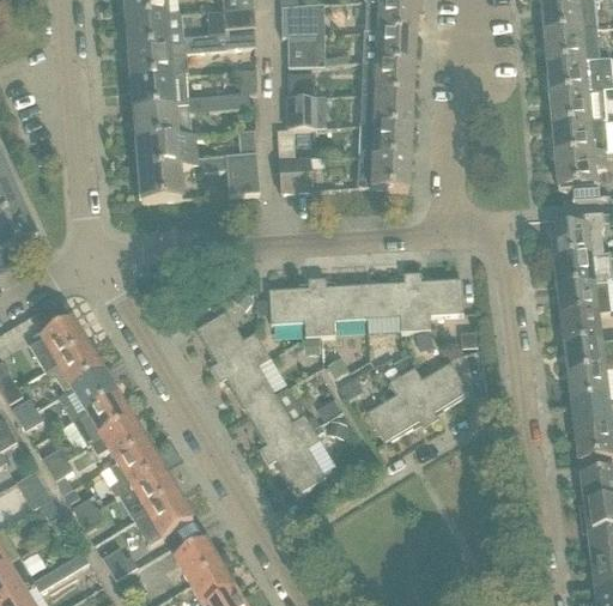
[(123,0),(125,18),(165,14),(164,0),(123,0)]
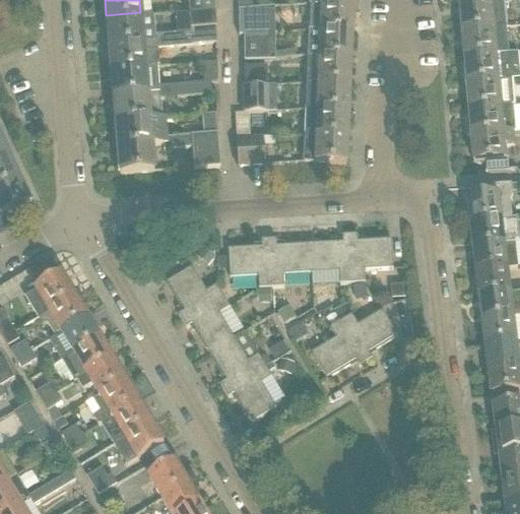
[(187,0),(188,8),(214,6),(213,0),(187,0)]
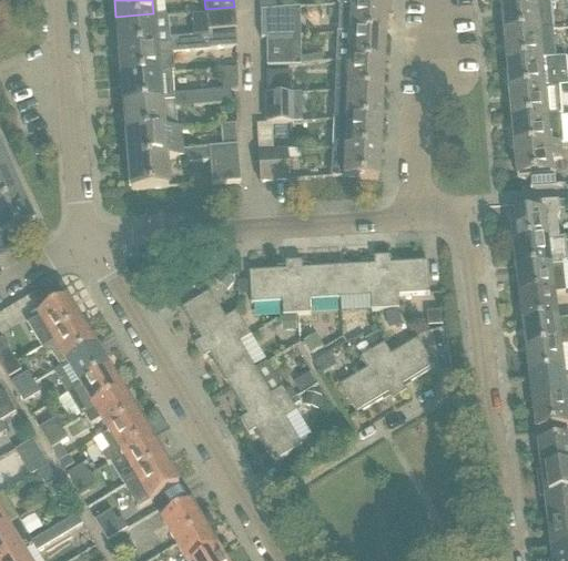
[(348,28),(384,30),(385,1),(362,0),(337,0),(336,28),(337,28),(348,28)]
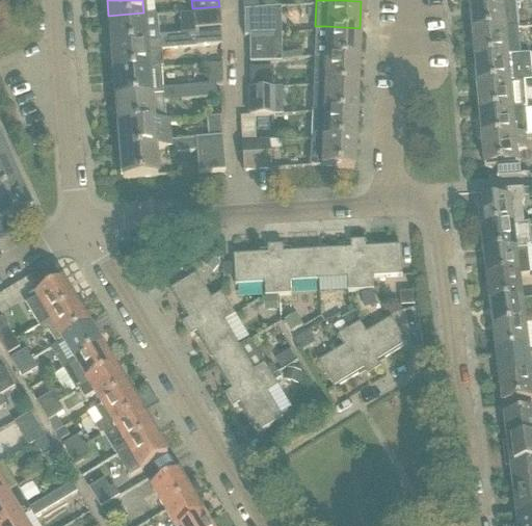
[(471,0),(473,27),(517,23),(515,0),(471,0)]
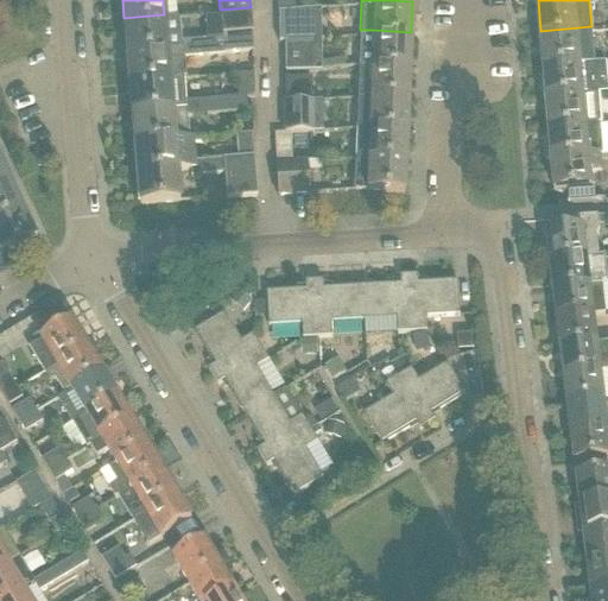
[(309,4),(296,5),(278,6),(278,36),(284,36),(310,35),(309,4)]
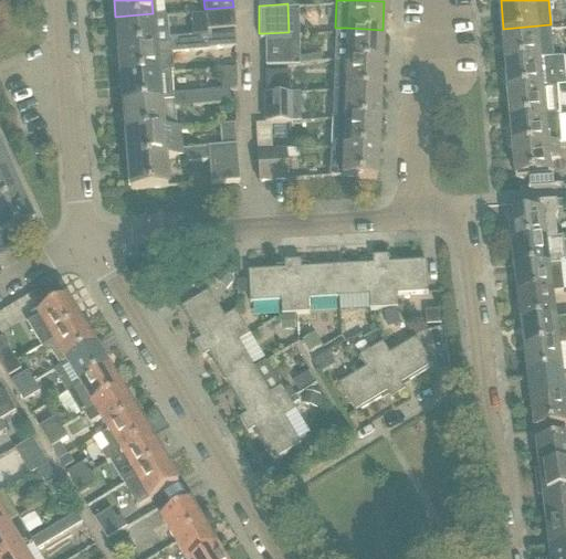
[(234,23),(233,7),(205,9),(206,25),(234,23)]
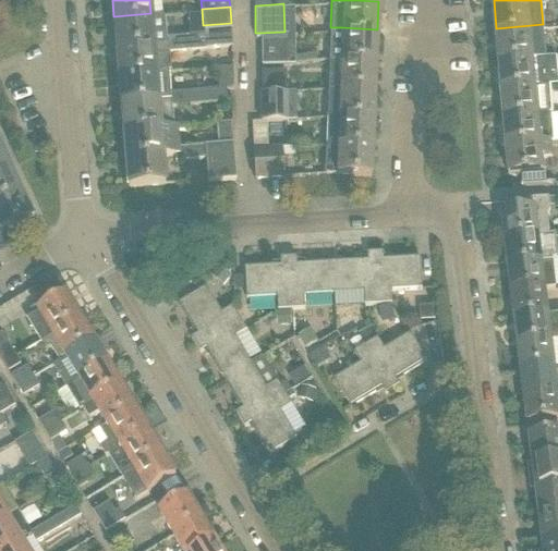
[(164,12),(150,13),(113,16),(116,44),(165,39),(166,46),(180,45),(179,32),(166,33),(164,12)]
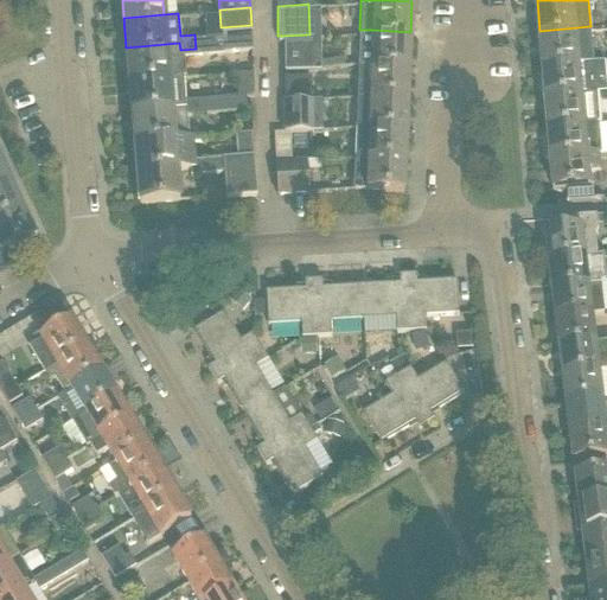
[(590,26),(540,31),(542,62),(593,57),(590,26)]
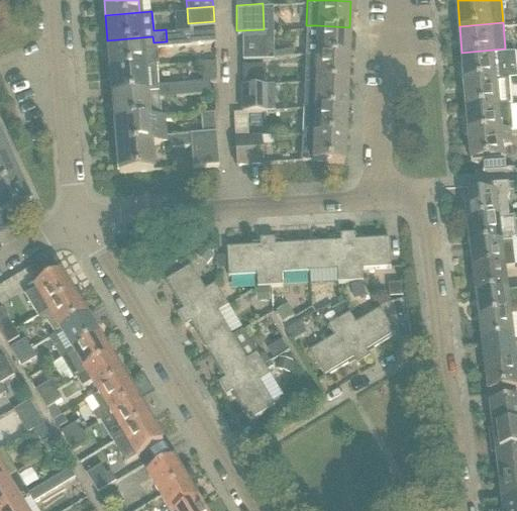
[(214,25),(166,29),(167,41),(214,37),(214,25)]
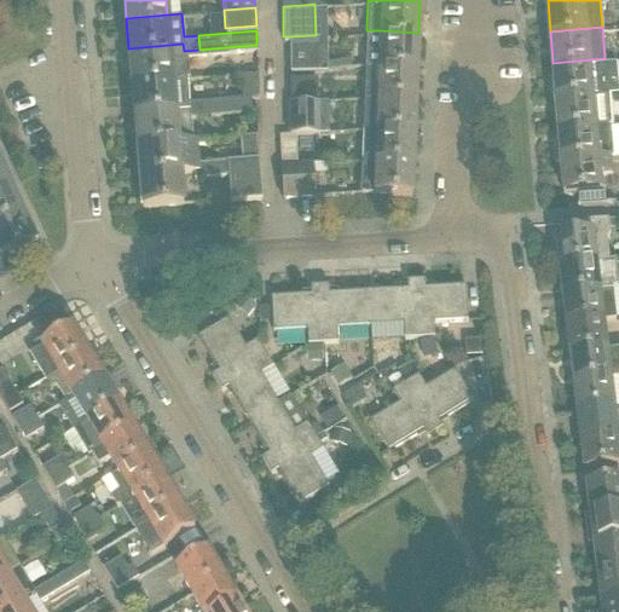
[(380,30),(368,30),(366,30),(365,62),(371,62),(417,64),(418,33),(380,30)]
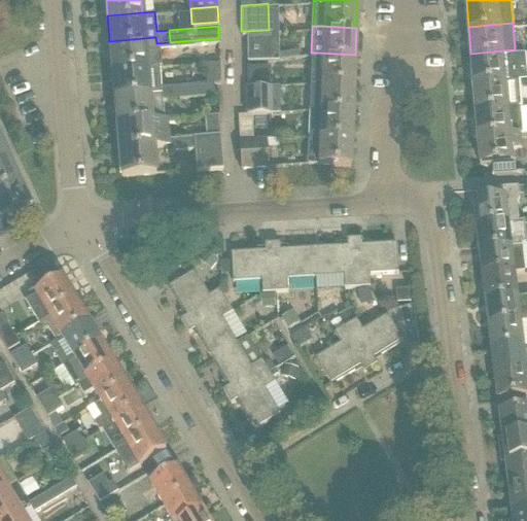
[(246,31),(246,50),(269,50),(269,30),(246,31)]
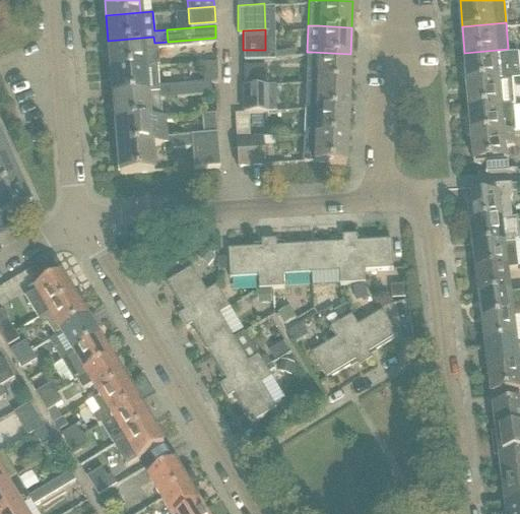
[(153,37),(108,41),(110,66),(144,63),(155,62),(158,62),(157,46),(154,47),(154,43),(153,37)]
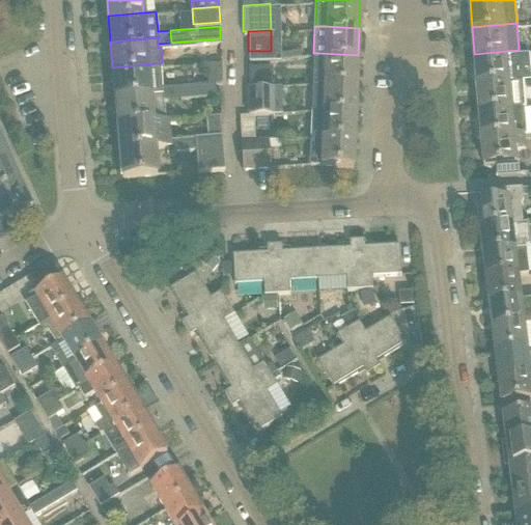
[(519,50),(474,54),(476,81),(523,77),(521,50),(519,50)]
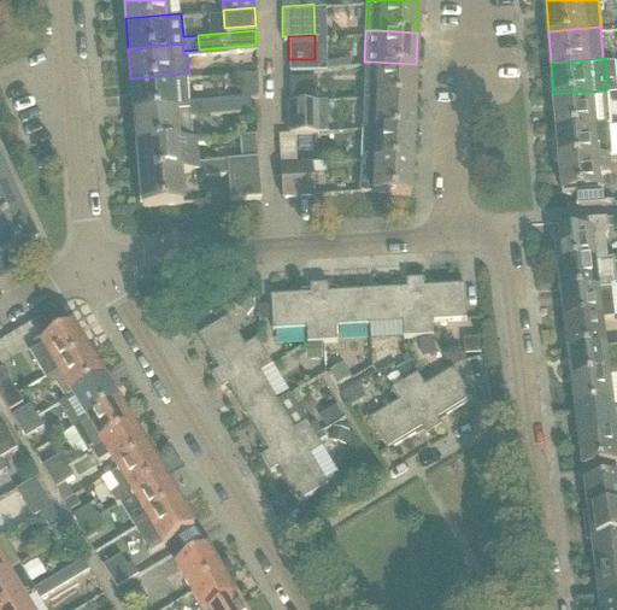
[(370,62),(364,62),(363,93),(376,94),(415,95),(416,64),(370,62)]
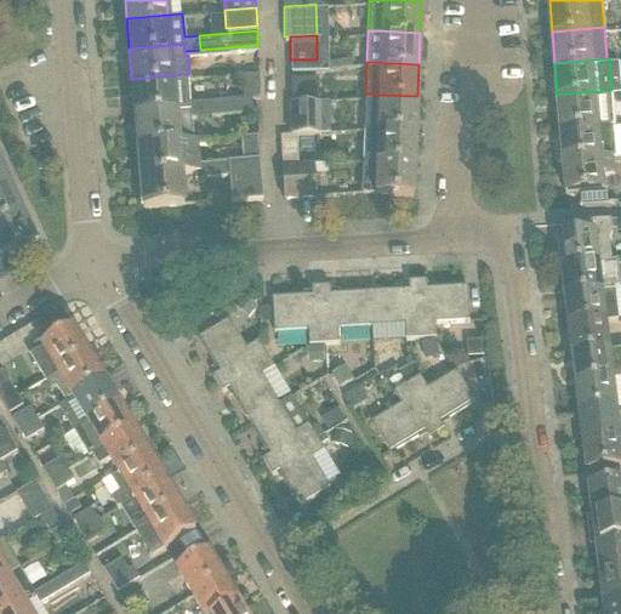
[(261,67),(243,68),(244,91),(262,90),(261,67)]
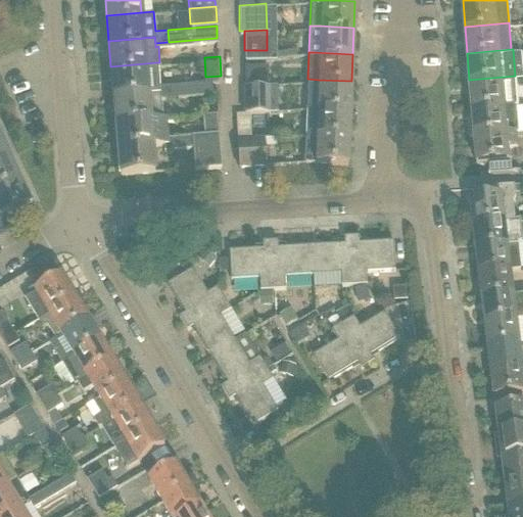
[(145,63),(110,66),(112,93),(158,89),(159,95),(173,94),(172,82),(158,83),(156,62),(145,63)]
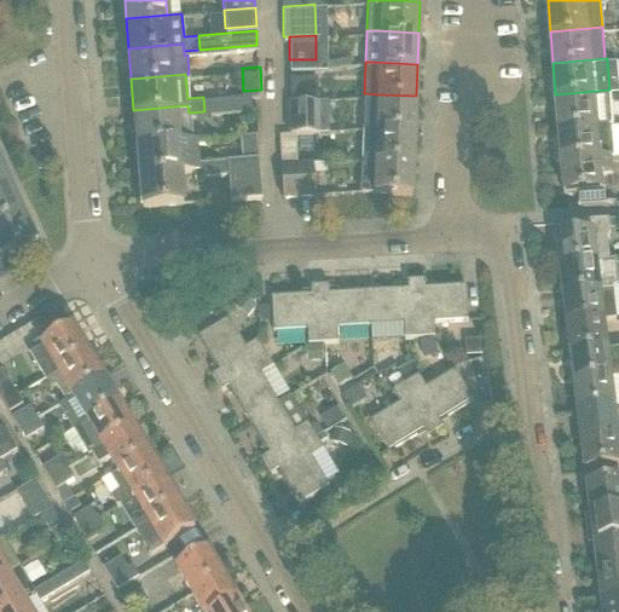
[(317,75),(289,75),(289,97),(317,97),(317,75)]
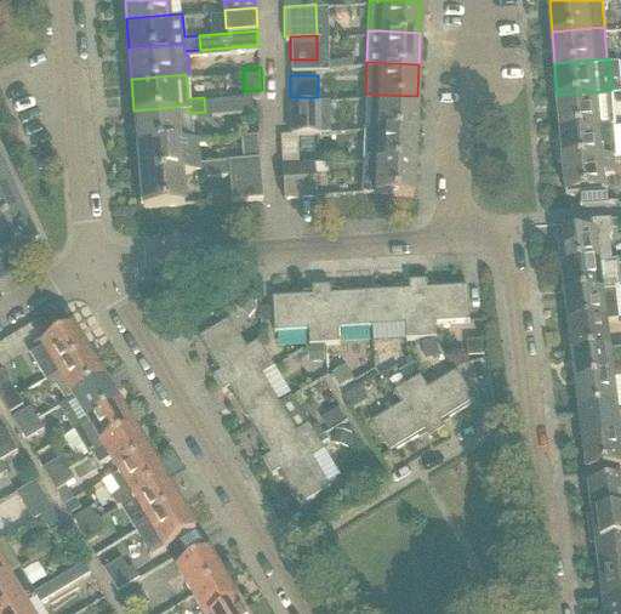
[(614,120),(611,90),(557,95),(560,126),(613,121),(613,120),(614,120)]
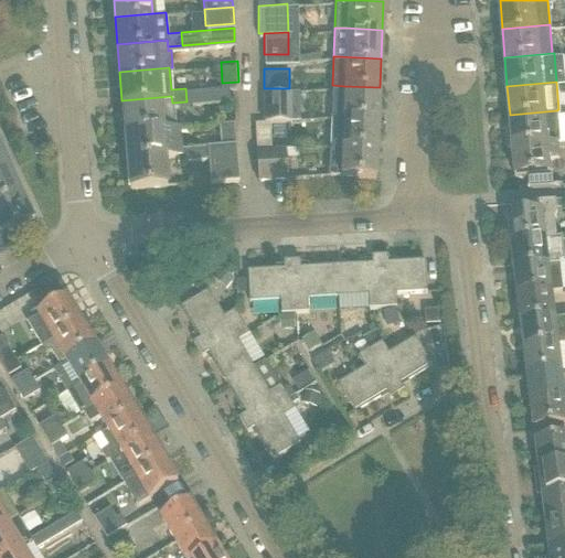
[(228,85),(211,86),(185,88),(187,102),(230,98),(228,85)]
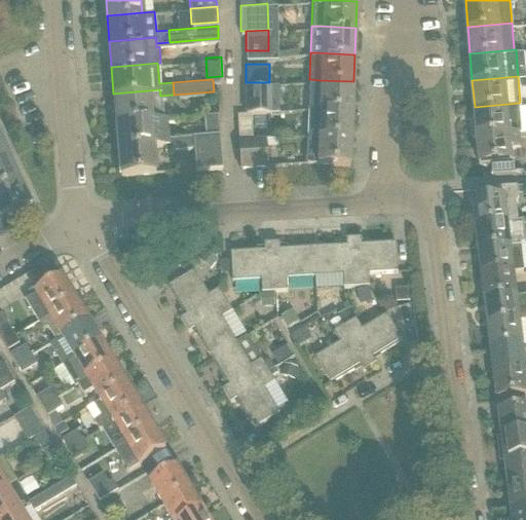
[(321,80),(309,79),(308,106),(352,107),(353,81),(321,80)]
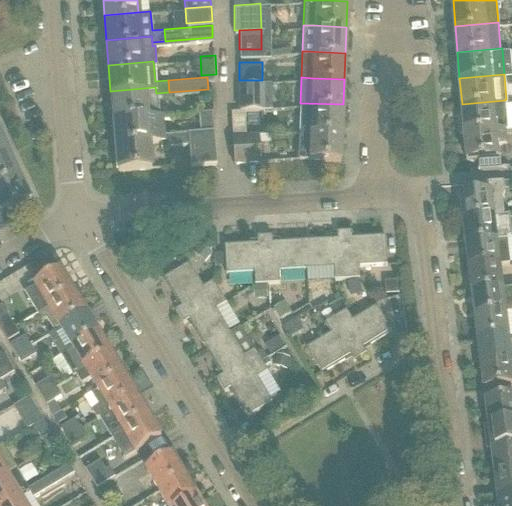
[(262,80),(239,80),(239,106),(262,106),(262,101),(262,80)]
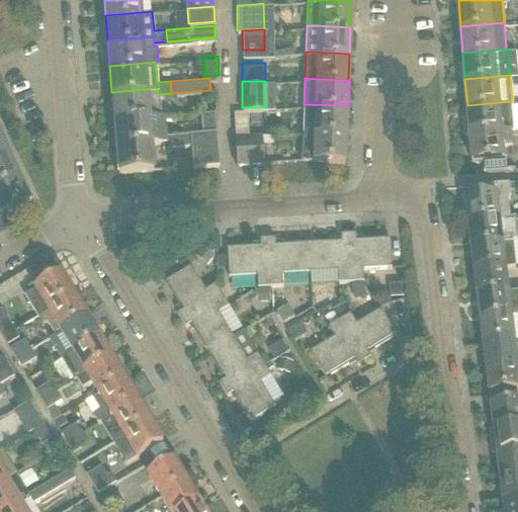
[(157,88),(111,92),(113,117),(160,113),(158,94),(157,88)]
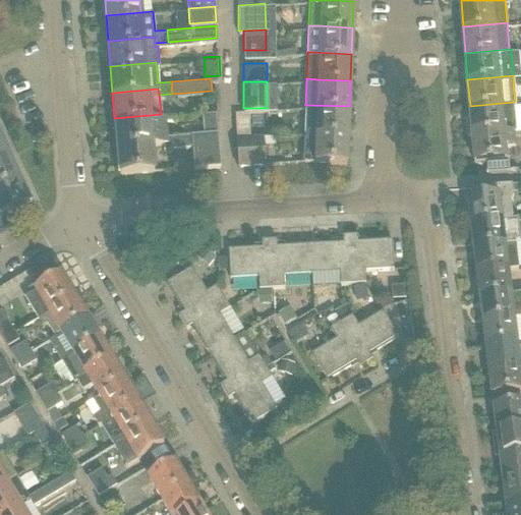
[(514,102),(470,106),(470,115),(466,115),(468,132),(472,131),(515,128),(514,102)]
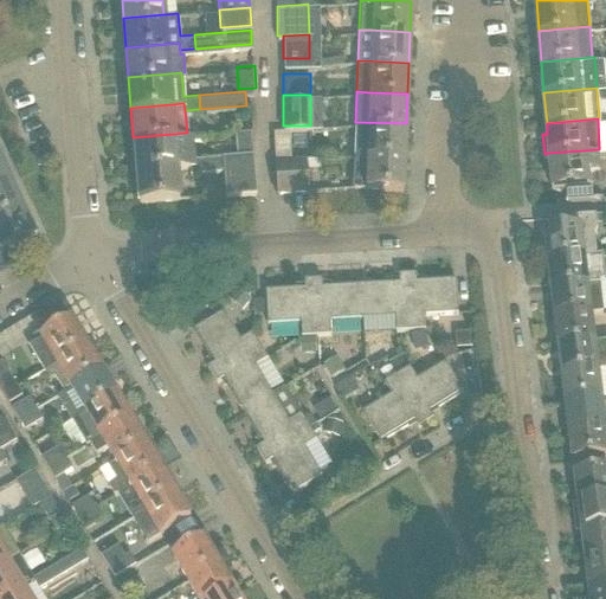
[(355,122),(354,153),(405,154),(406,123),(355,122)]
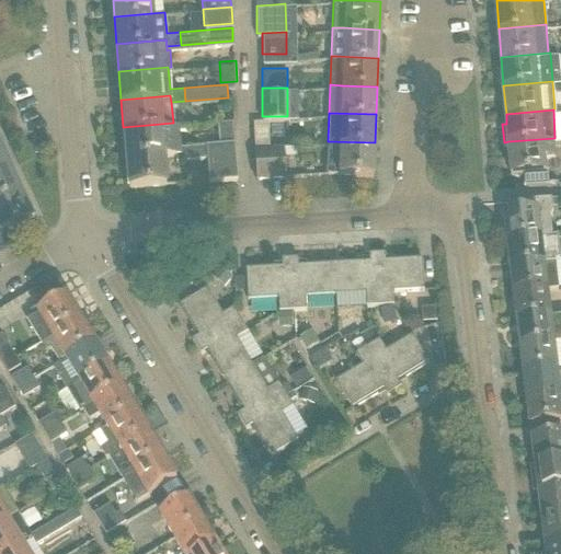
[(233,139),(231,117),(218,118),(219,140),(233,139)]
